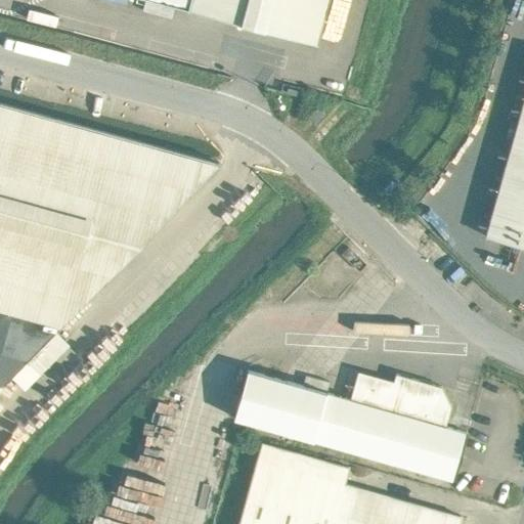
[(188,9),(189,0),(162,0),(188,7),(187,8),(188,9)]
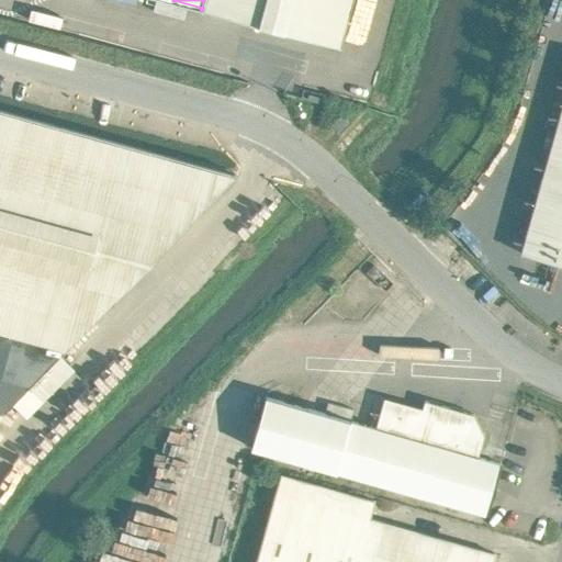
[(203,0),(202,10),(352,51),(364,0),(203,0)]
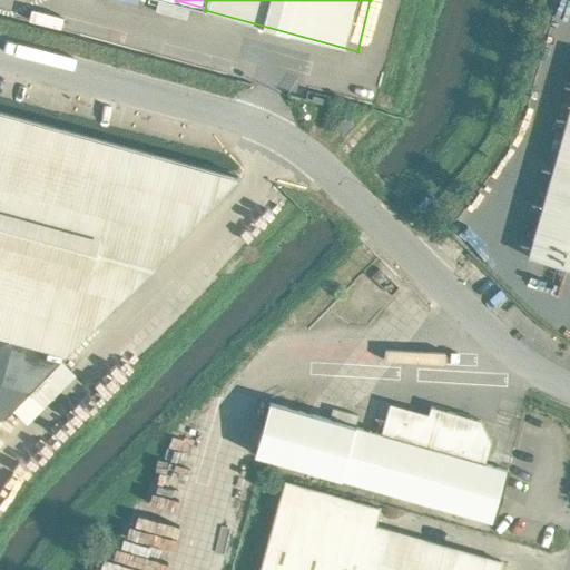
[(569,106),(528,256),(569,268),(569,106)]
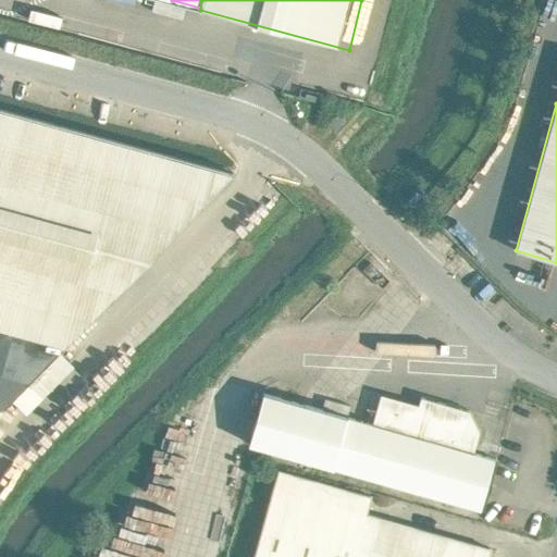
[(0,326),(65,345),(240,176),(0,111),(0,326)]
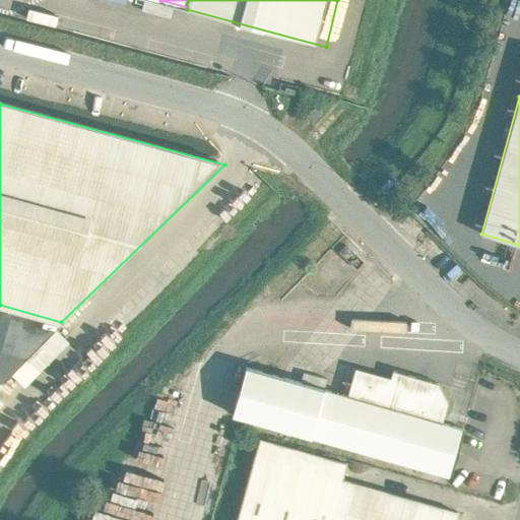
[(314,123),(322,113),(315,107),(306,116),(314,123)]
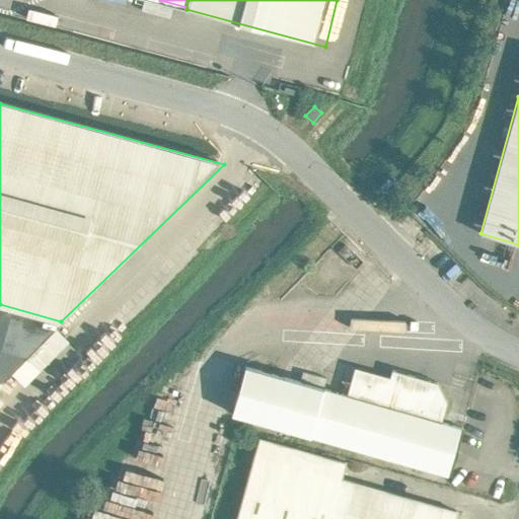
[(0,379),(3,380),(61,321),(0,304),(0,379)]
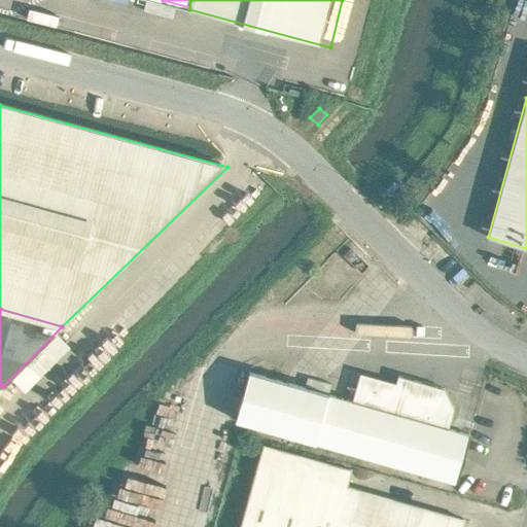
[(448,428),(453,408),(444,388),(397,376),(388,412),(328,395),(328,394),(249,373),(236,420),(454,482),(455,483),(468,434),(448,428)]
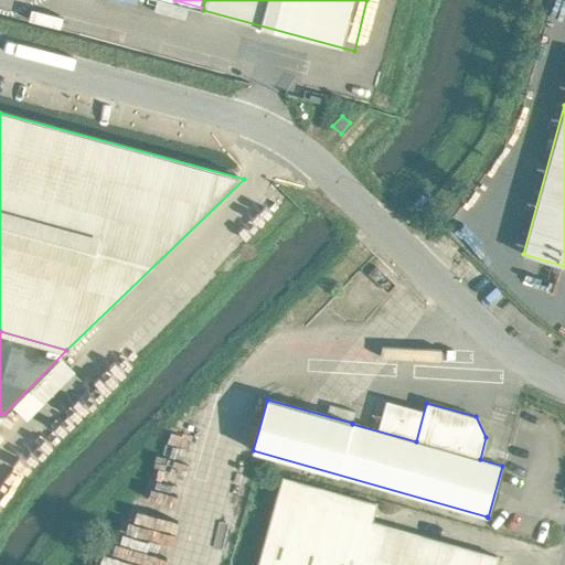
[(496,564),(498,556),(372,521),(376,503),(281,477),(256,564),(496,564)]
